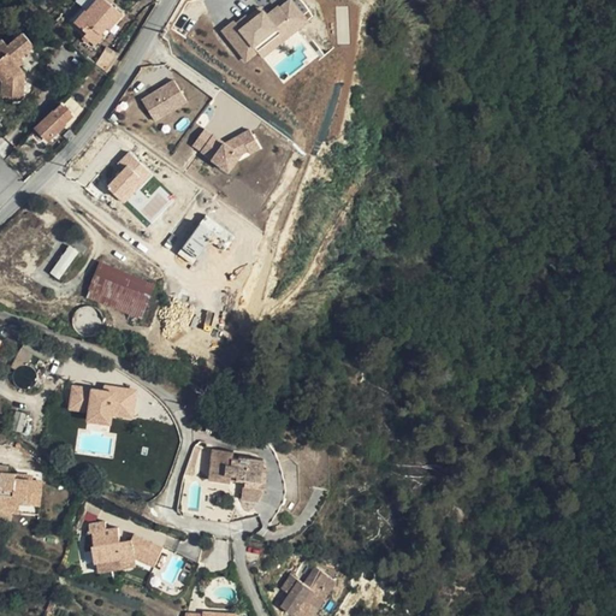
[(88,11),(95,0),(77,0),(77,1),(83,6),(88,11)]
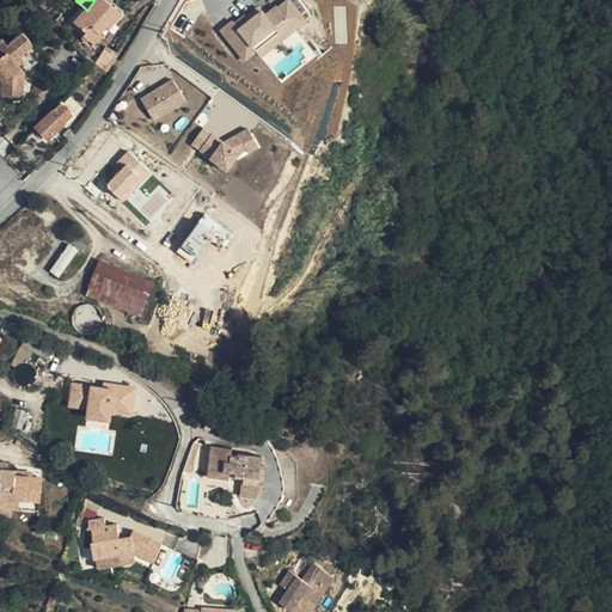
[(122,14),(105,0),(95,0),(87,11),(90,12),(78,25),(86,32),(84,36),(95,46),(103,36),(101,34),(106,28),(109,29),(115,23),(122,14)]
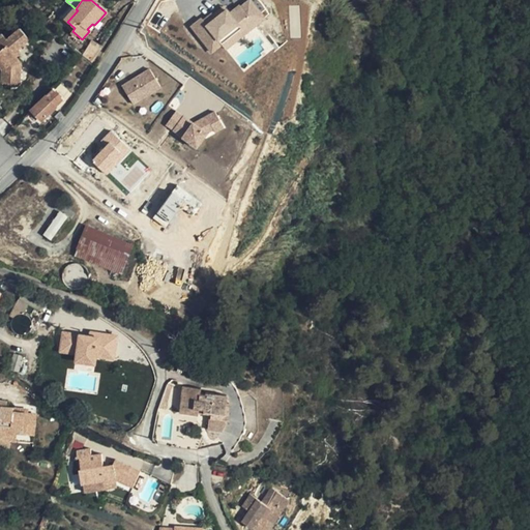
[(193,15),(183,24),(199,40),(208,32),(212,37),(221,30),(223,32),(233,23),(234,25),(244,16),(243,15),(252,7),(245,0),(232,0),(231,1),(230,0),(229,0),(221,8),(217,4),(207,13),(203,9),(195,17),(193,15)]
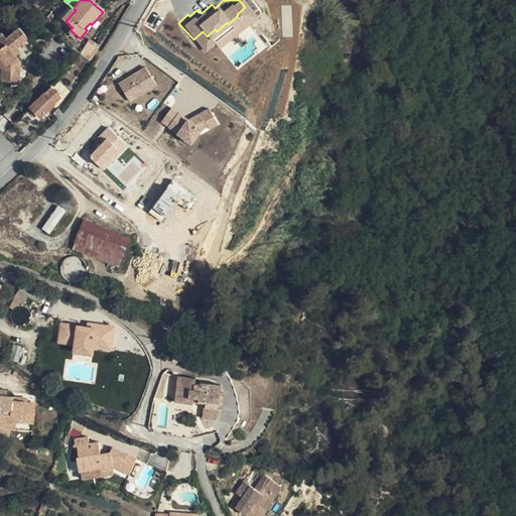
[(292,36),(290,4),(280,5),(283,37),(292,36)]
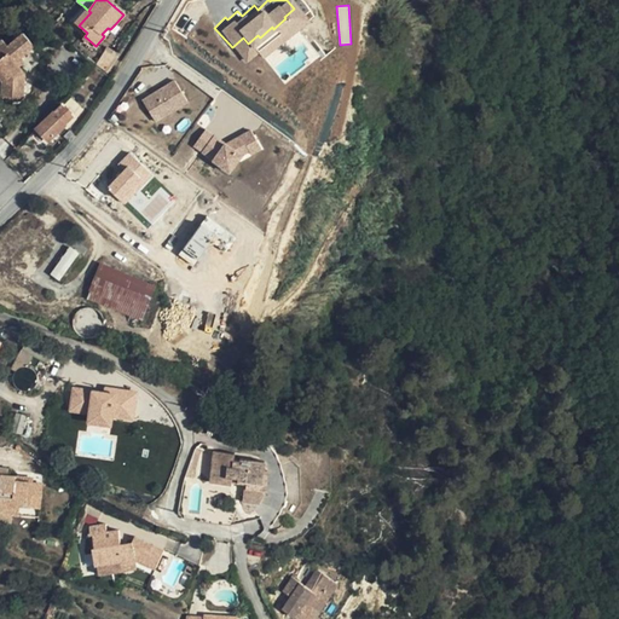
[(88,11),(84,6),(73,19),(79,25),(91,12),(88,11)]
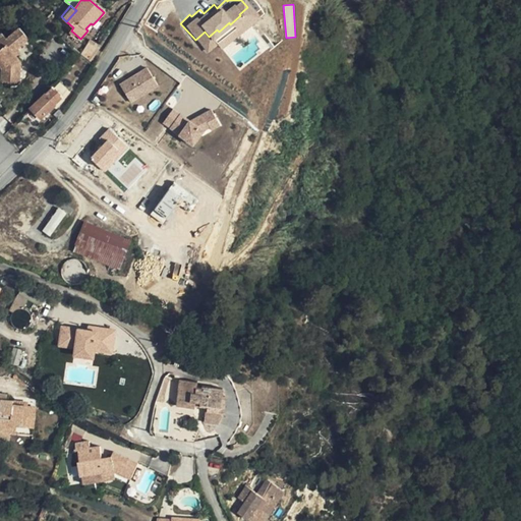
[(205,32),(195,40),(201,48),(211,40),(215,44),(251,11),(247,7),(239,14),(240,15),(230,24),(229,22),(219,32),(217,30),(209,37),(205,32)]
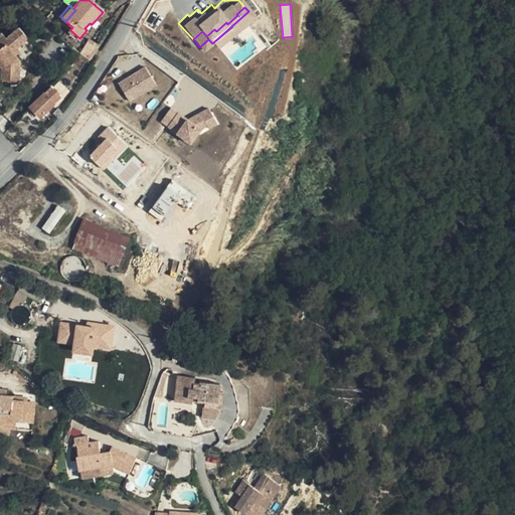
[(3,33),(0,34),(0,45),(5,42),(7,44),(0,51),(0,65),(7,74),(8,82),(14,81),(21,80),(23,59),(18,55),(22,52),(18,47),(29,38),(20,26),(7,38),(3,33)]
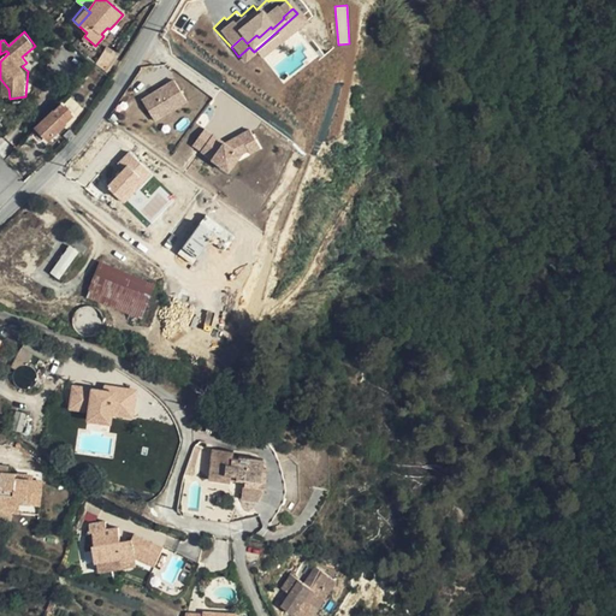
[(117,57),(105,49),(96,64),(107,72),(117,57)]
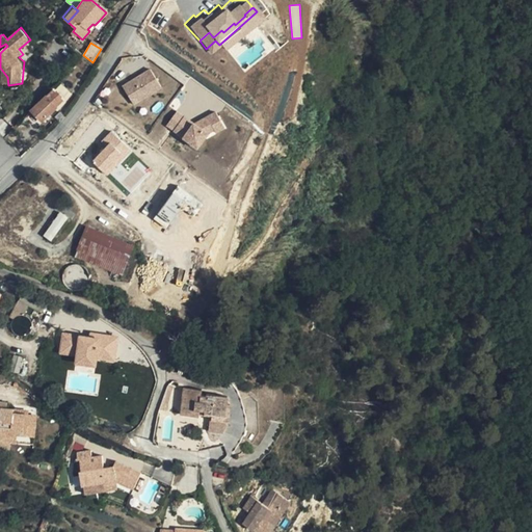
[(296,63),(304,62),(304,49),(296,50),(296,63)]
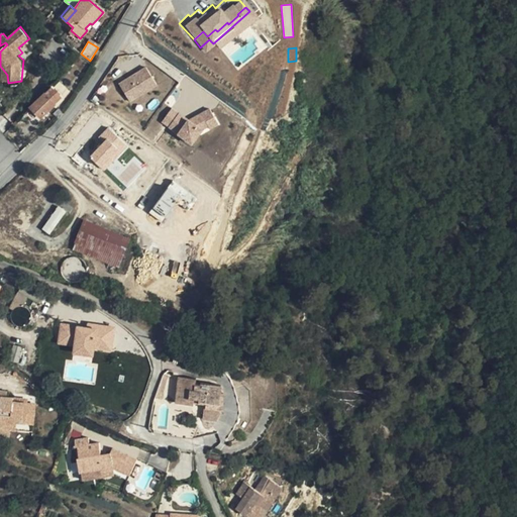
[(146,71),(118,87),(125,98),(131,94),(135,101),(157,89),(146,71)]
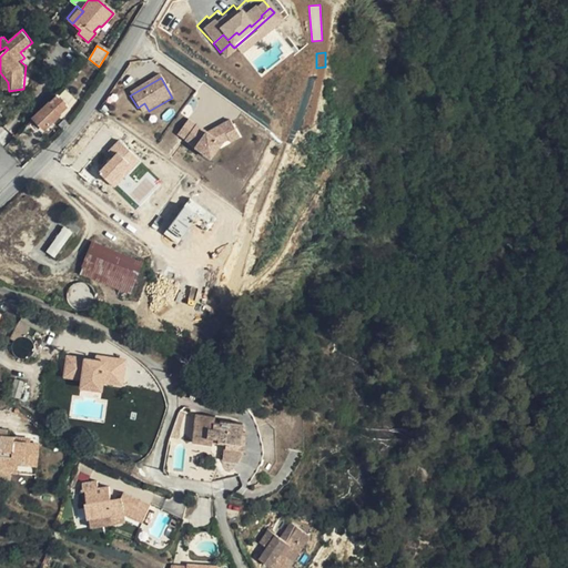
[(57,95),(49,103),(51,105),(60,114),(68,107),(57,95)]
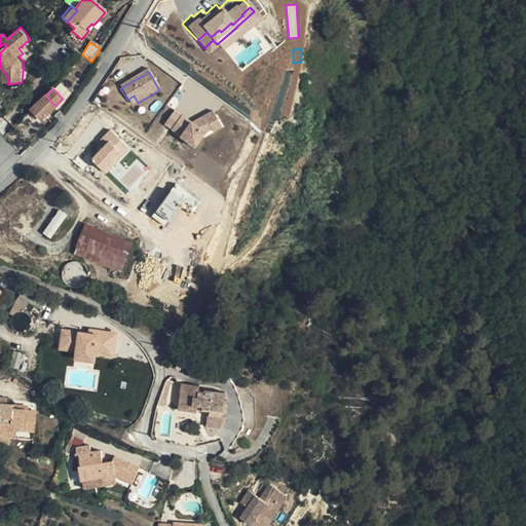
[(41,119),(55,106),(47,98),(45,96),(31,109),(41,119)]
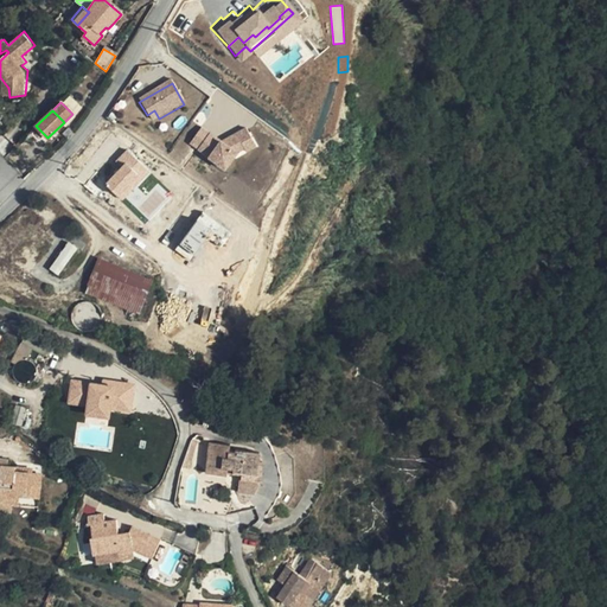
[(154,110),(147,115),(152,123),(159,119),(154,110)]
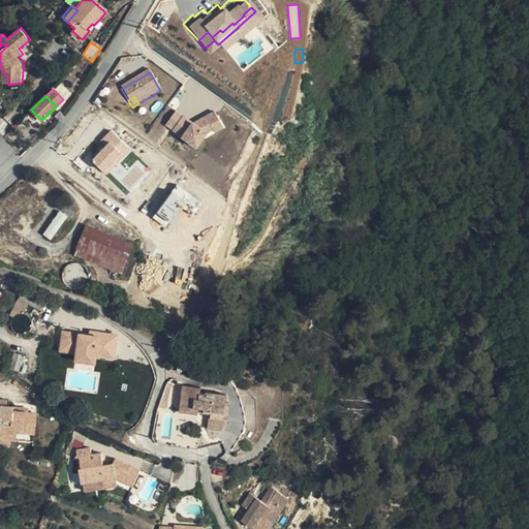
[(165,124),(173,129),(182,116),(175,111),(165,124)]
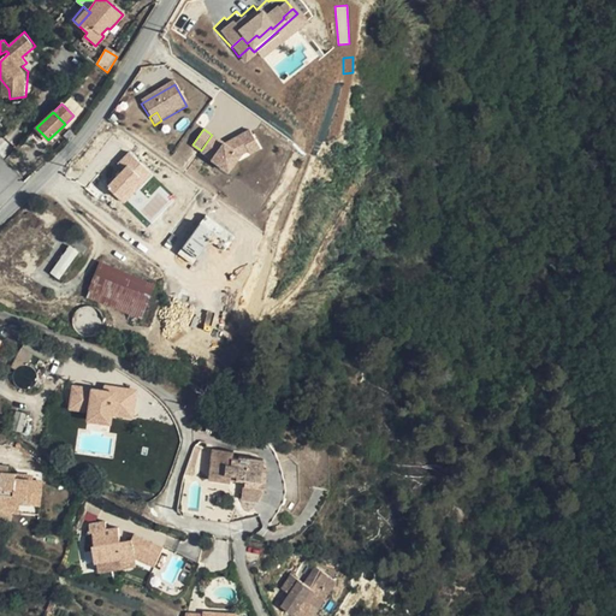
[(224,143),(212,135),(201,150),(229,170),(240,154),(248,150),(246,146),(255,140),(249,129),(224,143)]
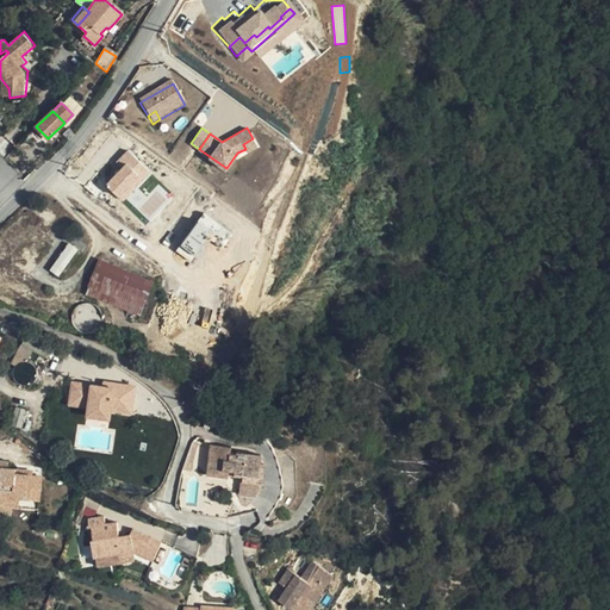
[(257,145),(253,138),(243,144),(246,149),(247,151),(257,145)]
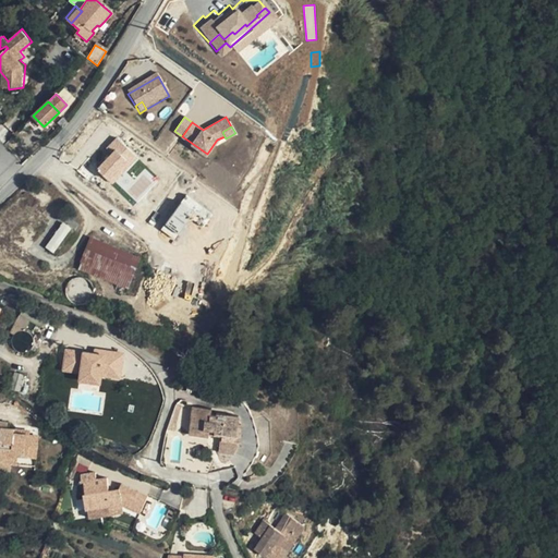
[(112,185),(138,158),(119,140),(93,167),(112,185)]
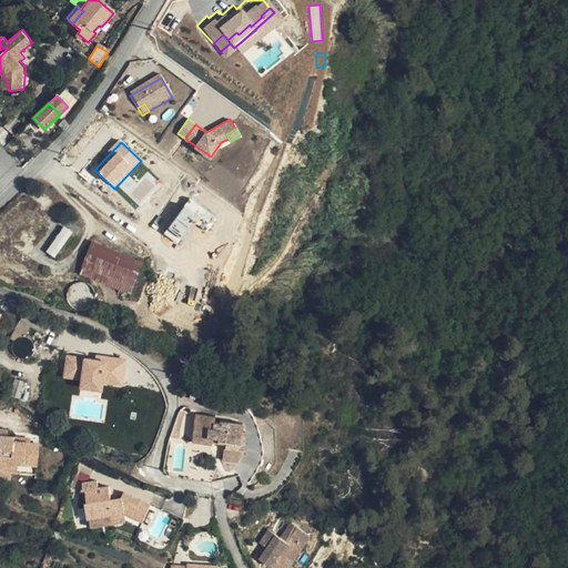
[(28,154),(18,144),(12,150),(22,160),(28,154)]
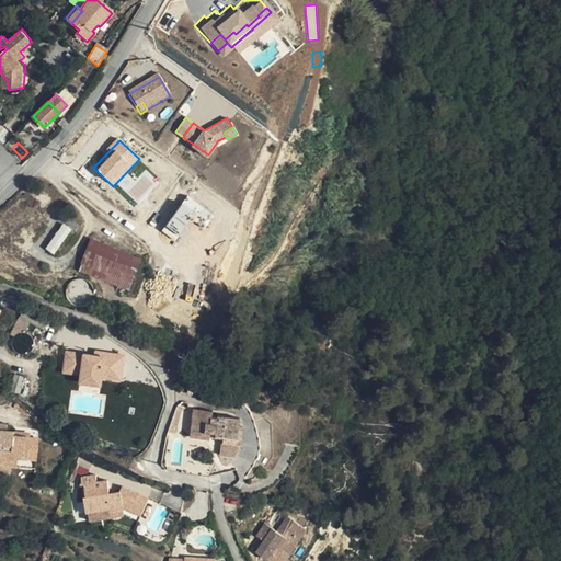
[(175,241),(192,218),(204,227),(213,215),(186,195),(161,231),(175,241)]
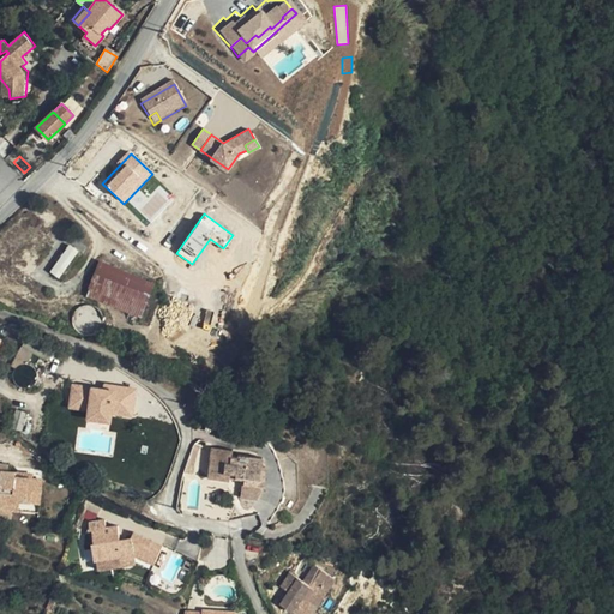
[(68,245),(49,272),(59,278),(78,251),(68,245)]
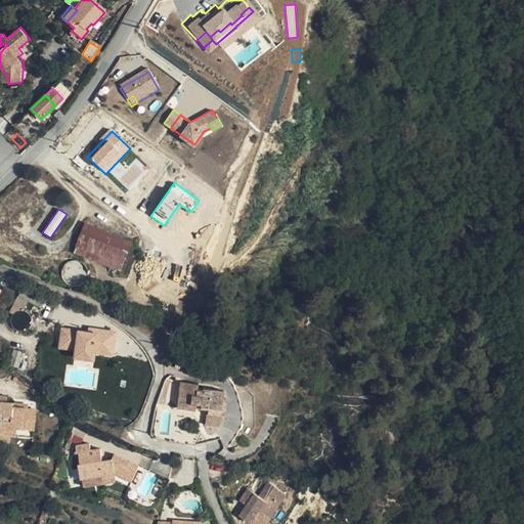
[(77,212),(74,210),(69,224),(77,212)]
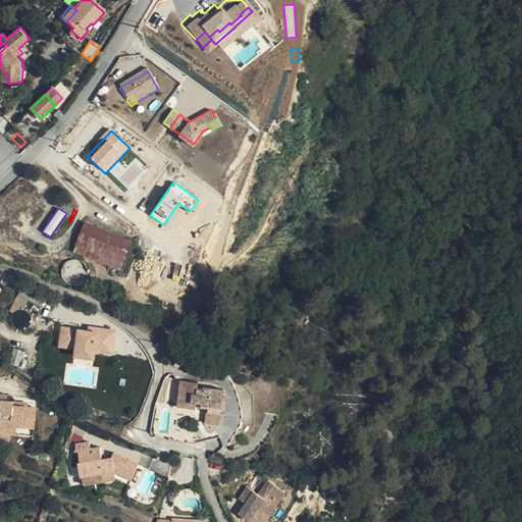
[(84,221),(72,252),(120,270),(132,241),(84,221)]
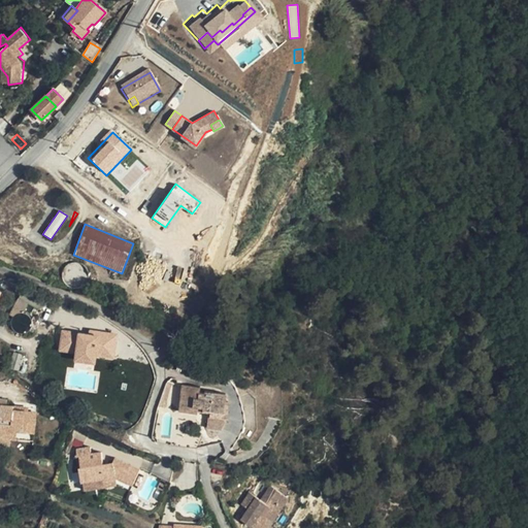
[(44,299),(25,288),(13,305),(23,311),(28,302),(39,308),(44,299)]
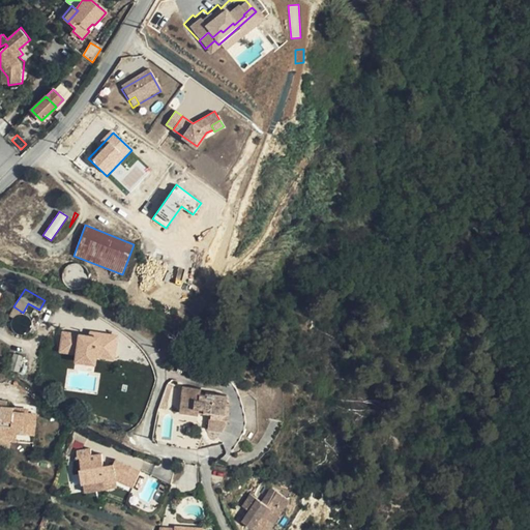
[(74,355),(74,363),(96,365),(96,359),(116,360),(118,334),(60,330),(59,354),(74,355)]
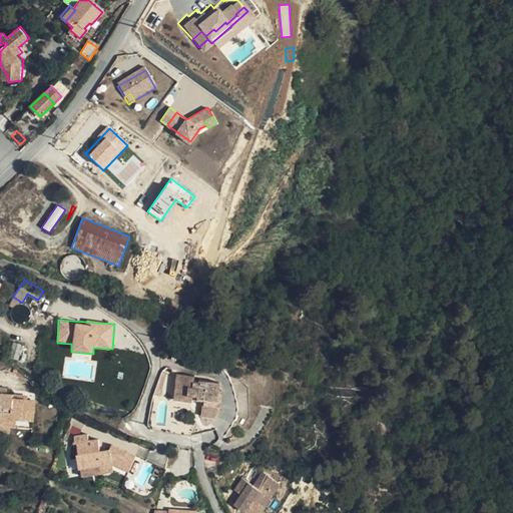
[(23,345),(13,342),(9,357),(18,360),(23,345)]
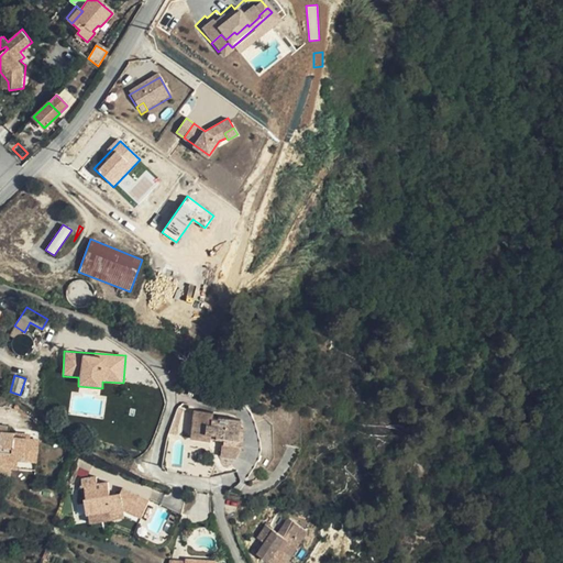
[(191,439),(207,440),(207,438),(211,439),(211,434),(218,435),(217,439),(224,440),(224,444),(239,446),(241,420),(219,417),(219,419),(213,418),(213,411),(195,410),(191,439)]
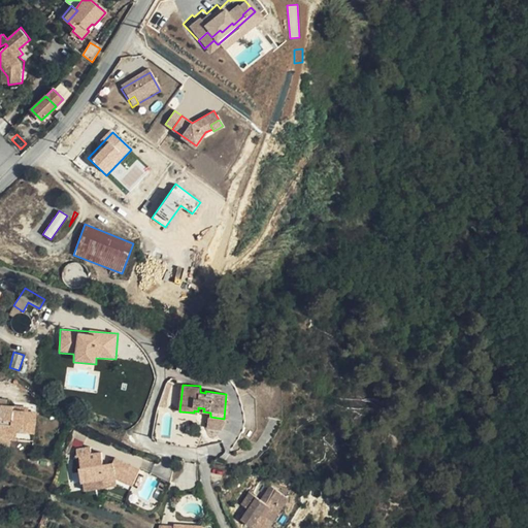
[(7,400),(0,399),(0,430),(26,433),(28,411),(12,410),(13,406),(6,405),(7,400)]
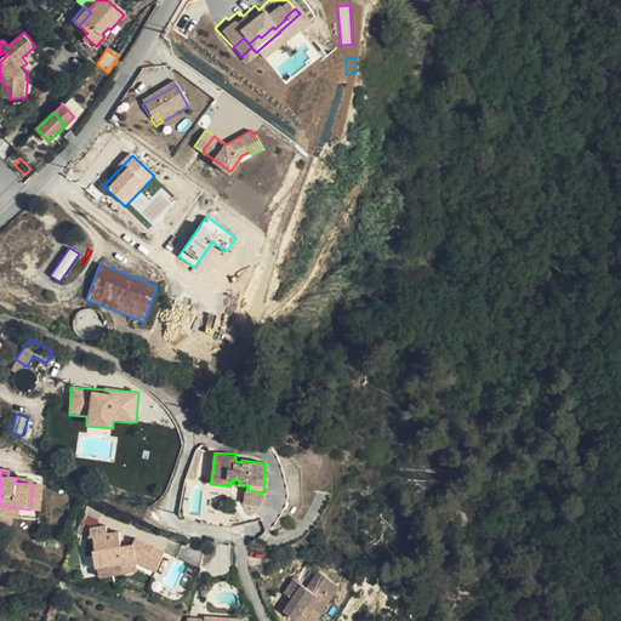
[(30,510),(0,506),(0,514),(29,518),(30,510)]
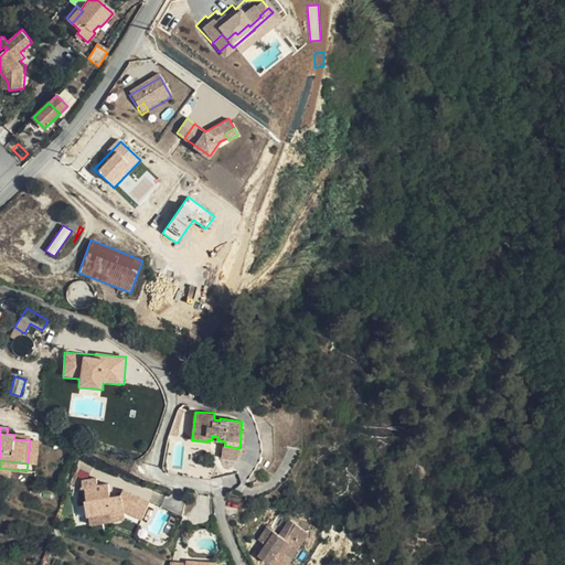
[(96,479),(82,481),(83,489),(85,489),(86,498),(84,499),(86,514),(89,514),(123,510),(141,519),(149,502),(123,490),(121,494),(110,497),(108,484),(97,486),(96,479)]
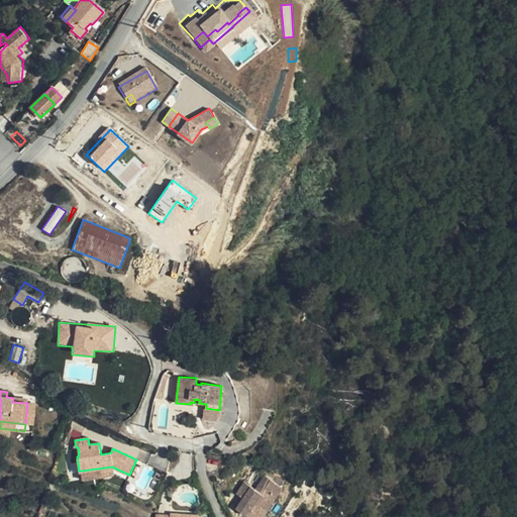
[(112,467),(82,471),(82,479),(113,475),(112,467)]
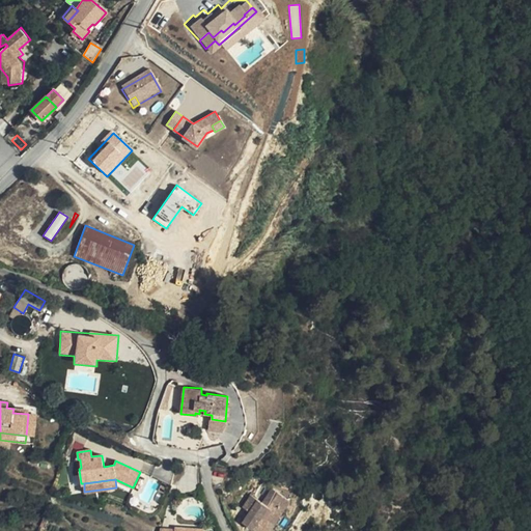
[(243,523),(254,530),(264,530),(271,523),(275,526),(291,502),(272,488),(261,503),(251,496),(243,507),(250,512),(243,523)]
